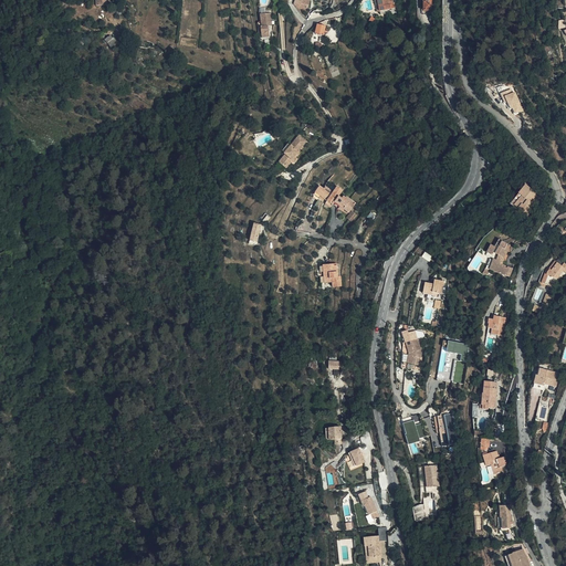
[(311,0),(310,0),(295,0),(294,3),(299,7),(307,9),(311,0)]
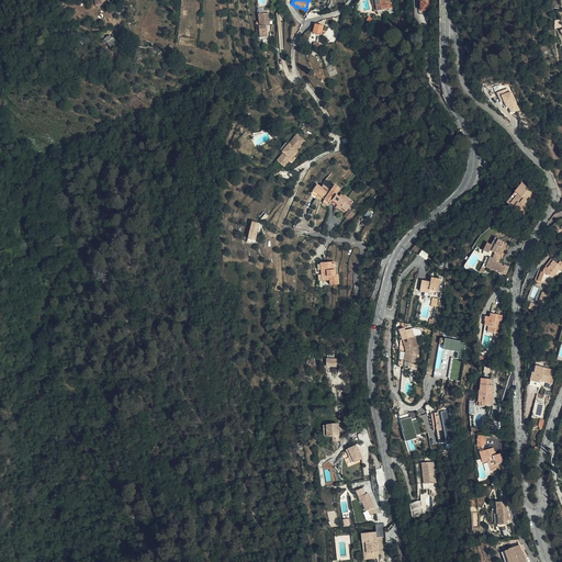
[(389,0),(374,0),(377,8),(378,14),(385,13),(384,10),(389,9),(392,9),(391,3),(391,4),(389,0)]
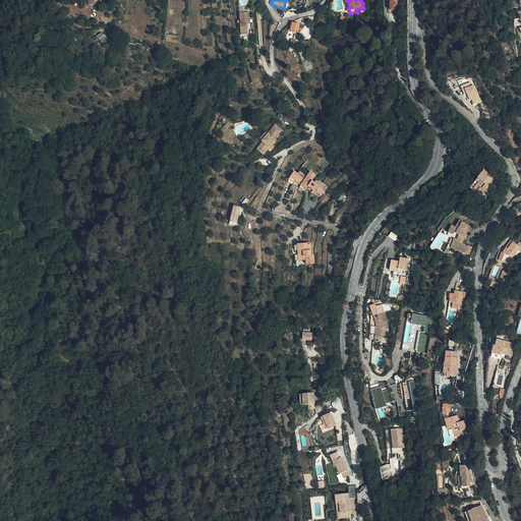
[(390,10),(398,10),(398,0),(392,0),(393,1),(390,1),(390,10)]
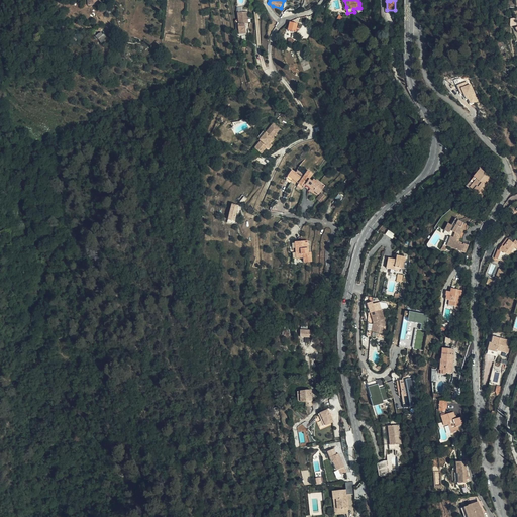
[(247,23),(246,12),(237,13),(239,24),(237,24),(238,34),(245,33),(244,24),(247,23)]
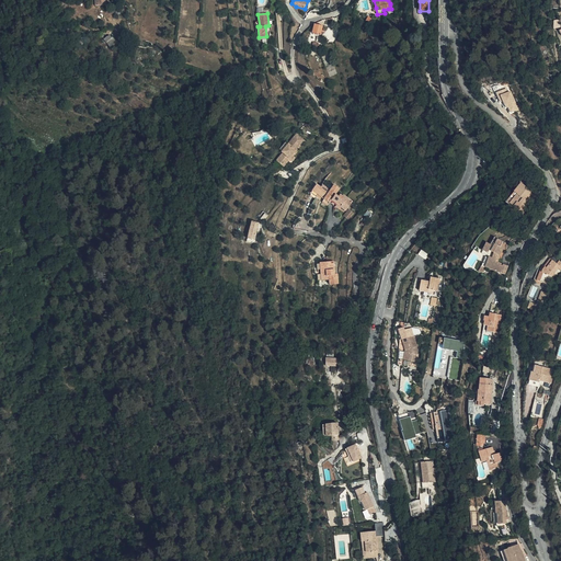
[(320,34),(322,25),(316,23),(313,32),(320,34)]
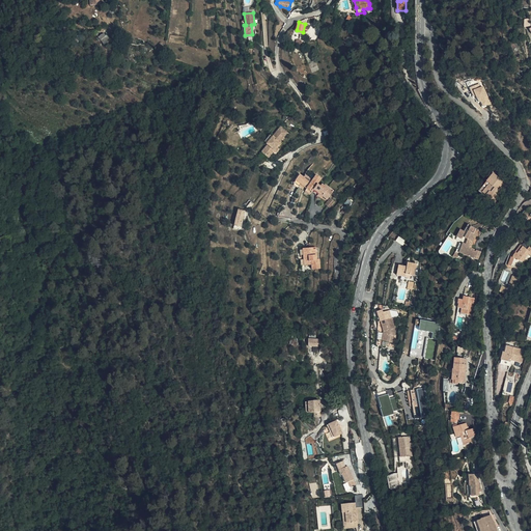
[(105,36),(103,33),(99,37),(105,45),(108,42),(107,39),(109,38),(106,35),(105,36)]
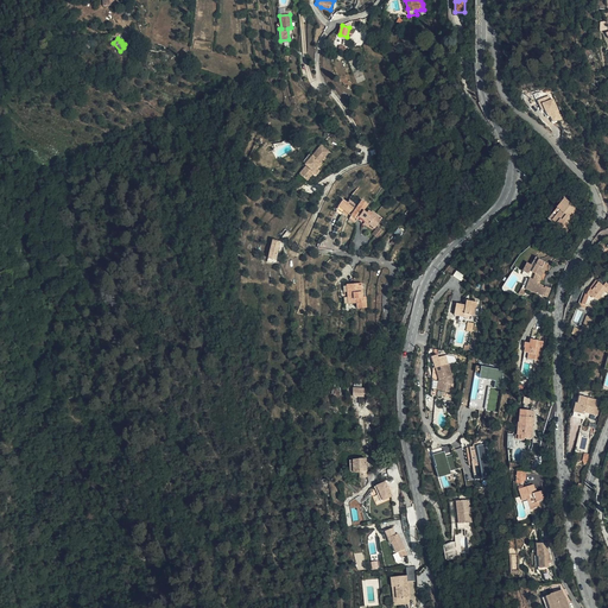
[(550,95),(540,100),(552,124),(564,118),(555,99),(551,100),(550,95)]
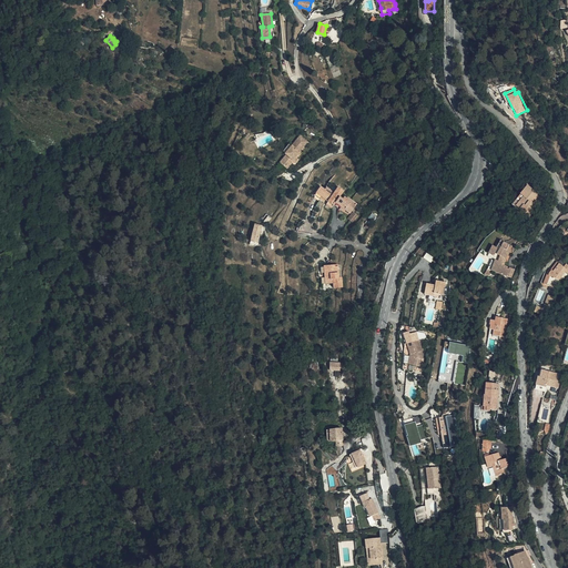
[(287,169),(293,162),(296,158),(300,153),(300,152),(307,142),(300,137),(285,154),(286,155),(280,163),(287,169)]
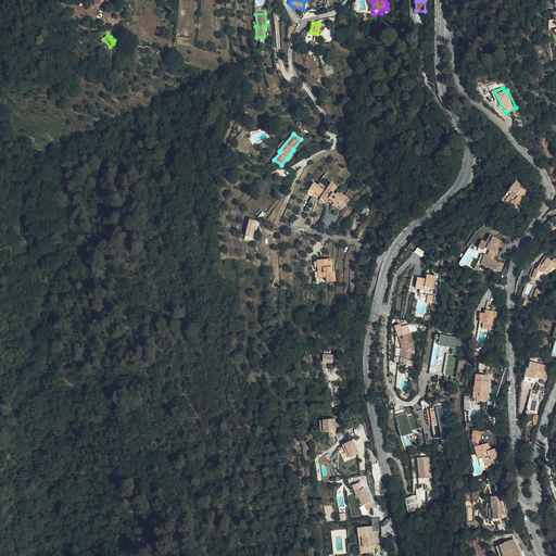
[(40,169),(35,159),(27,163),(33,173),(40,169)]
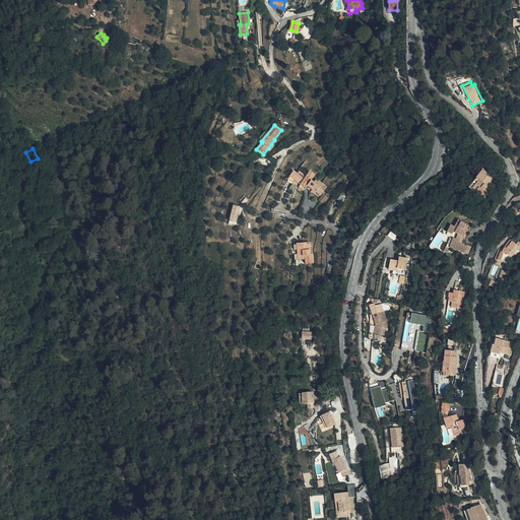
[(260,157),(263,154),(256,149),(253,152),(260,157)]
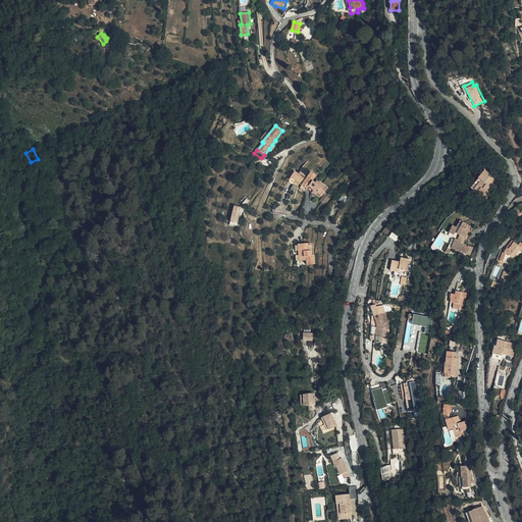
[(489,185),(490,183),(496,177),(492,174),(491,175),(485,170),(471,189),(476,194),(477,193),(483,197),(487,193),(490,189),(491,187),(489,185)]
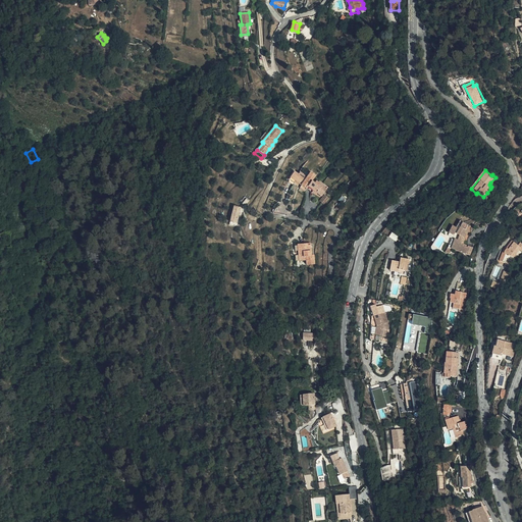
[(308,187),(312,181),(315,175),(311,172),(307,178),(300,172),(298,174),(295,172),(291,177),(302,185),(307,189),(308,187)]
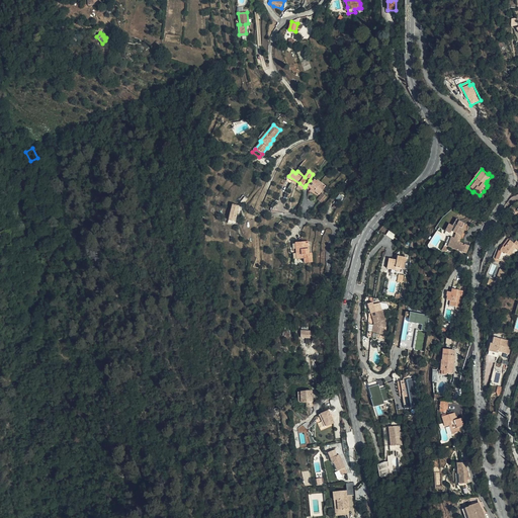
[(312,182),(311,180),(310,180),(306,185),(311,188),(315,191),(320,194),(326,186),(317,180),(316,181),(314,180),(312,182)]
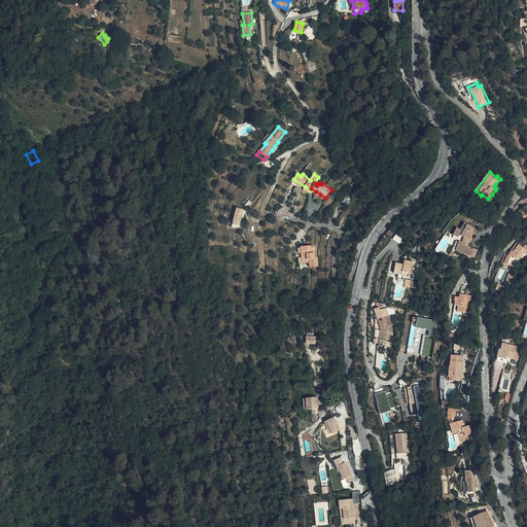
[(322,203),(327,207),(332,201),(327,197),(322,203)]
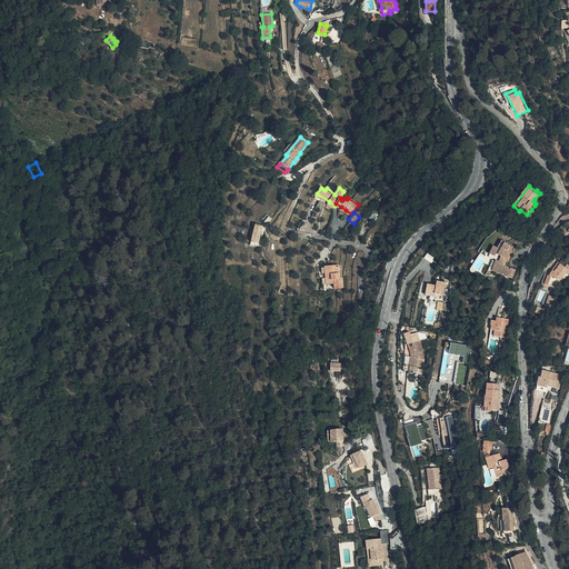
[(375,223),(379,217),(372,213),(369,219),(375,223)]
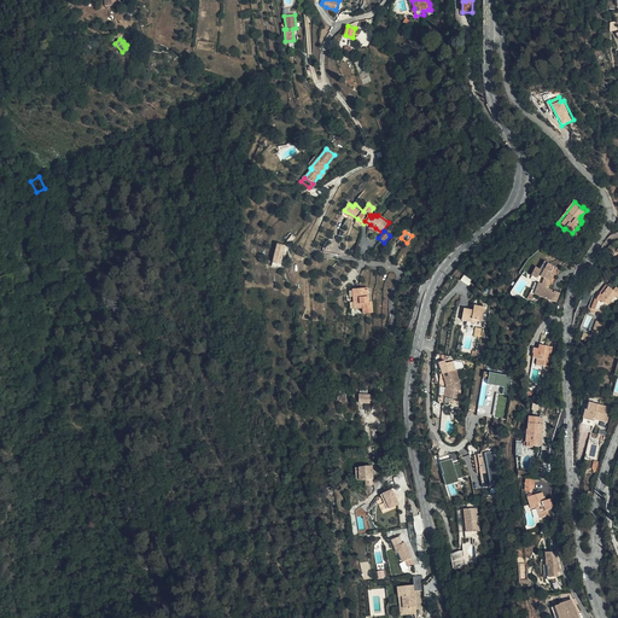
[(277,244),(273,262),(280,264),(285,245),(277,244)]
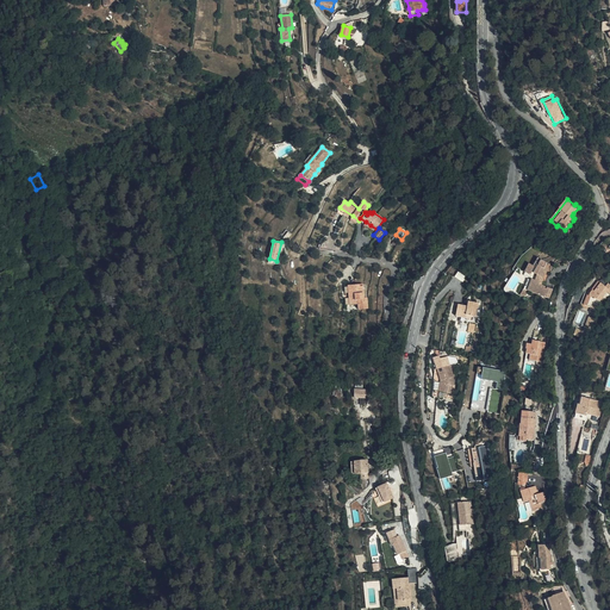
[(533,272),(537,274),(542,277),(545,278),(548,271),(548,267),(546,265),(547,263),(537,259),(534,266),(529,265),(526,273),(531,275),(533,272)]
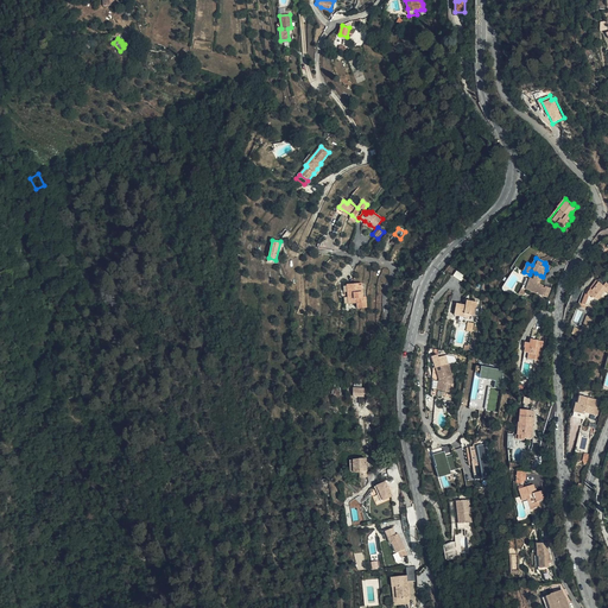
[(462,276),(457,271),(453,277),(457,282),(462,276)]
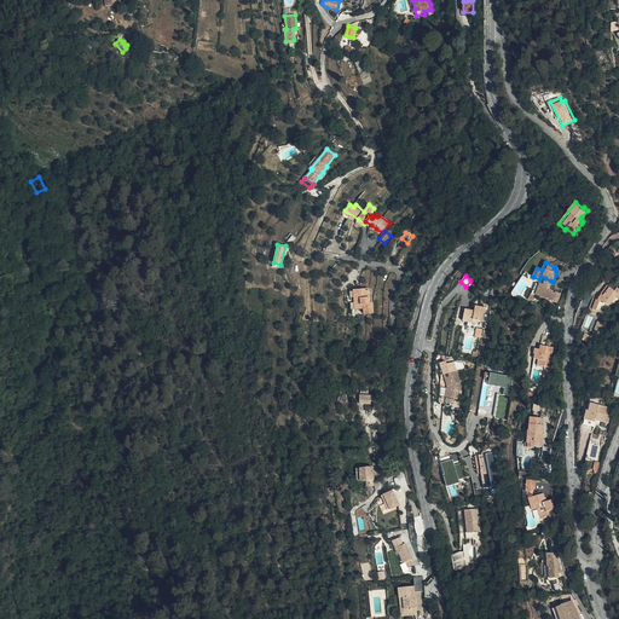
[(548,287),(543,285),(539,284),(536,295),(557,302),(561,294),(555,291),(554,294),(547,290),(548,287)]
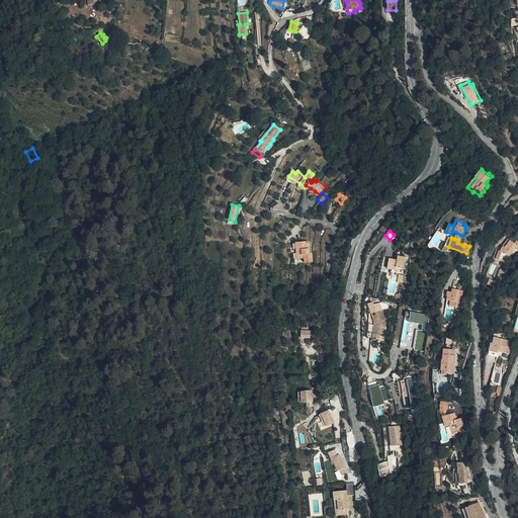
[(517,248),(517,242),(515,244),(508,239),(503,247),(502,246),(500,250),(496,259),(503,262),(504,260),(507,254),(509,255),(515,248),(517,250),(517,248)]
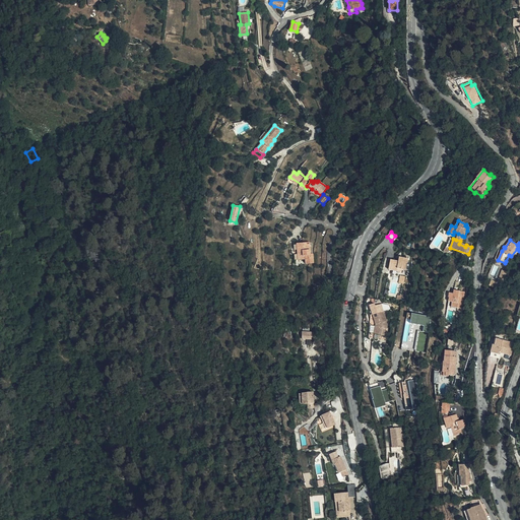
[(297,244),(297,252),(298,260),(305,259),(305,264),(313,263),(313,253),(310,254),(309,242),(297,243),(297,244)]
